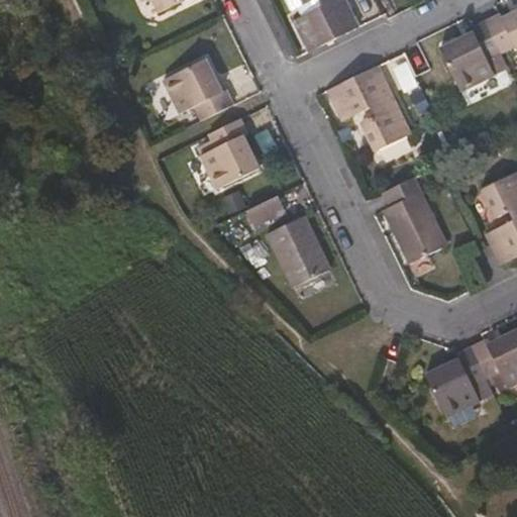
[(185,0),(156,0),(162,11),(185,0)]
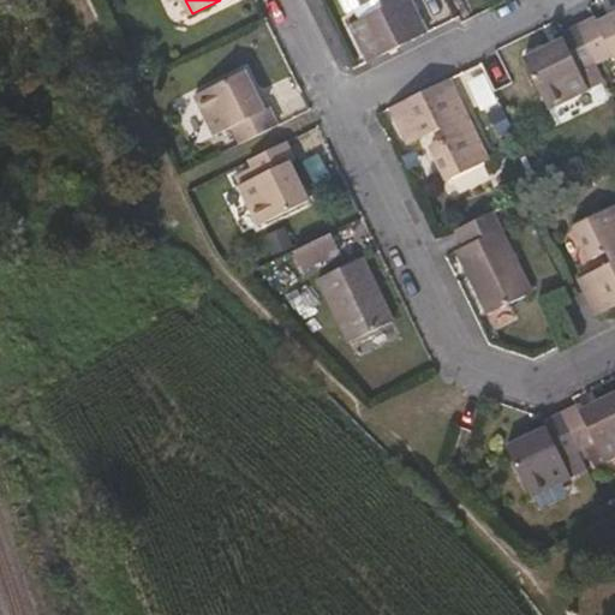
[(429,31),(413,0),(360,0),(364,5),(374,0),(381,0),(386,6),(353,23),(370,60),(429,31)]
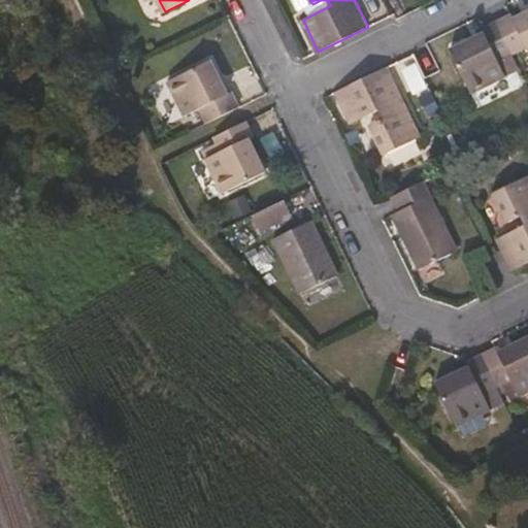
[(518,23),(527,18),(527,12),(515,19),(518,23)]
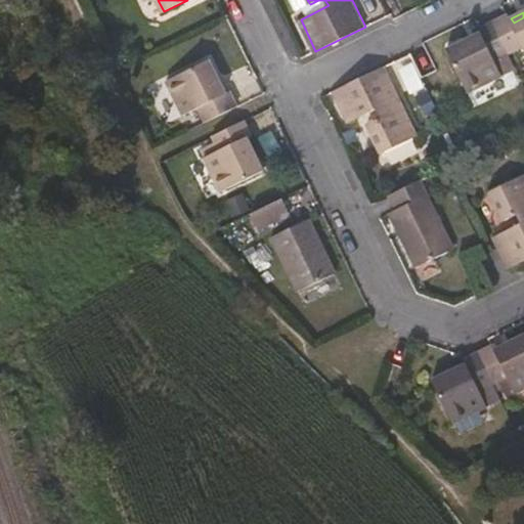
[(523,17),(514,23),(511,18),(509,13),(493,20),(510,54),(523,46),(523,17)]
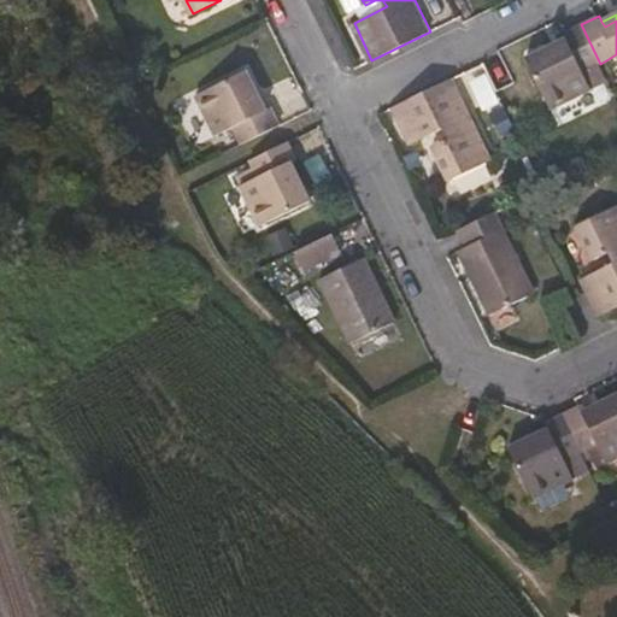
[(582,72),(600,64),(581,24),(563,34),(566,39),(569,46),(552,54),(548,47),(528,58),(553,109),(591,90),(582,72)]
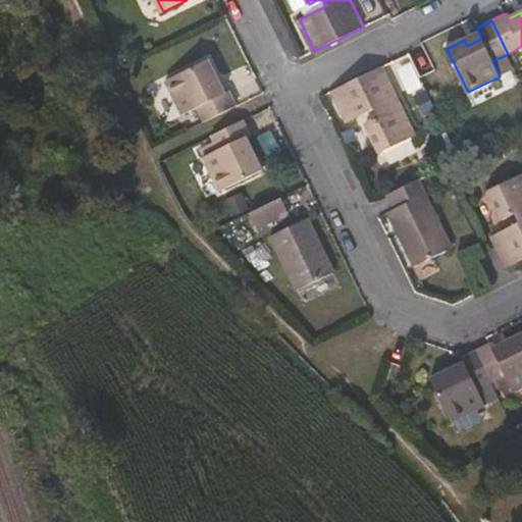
[(467,46),(481,39),(479,33),(464,40),(467,46)]
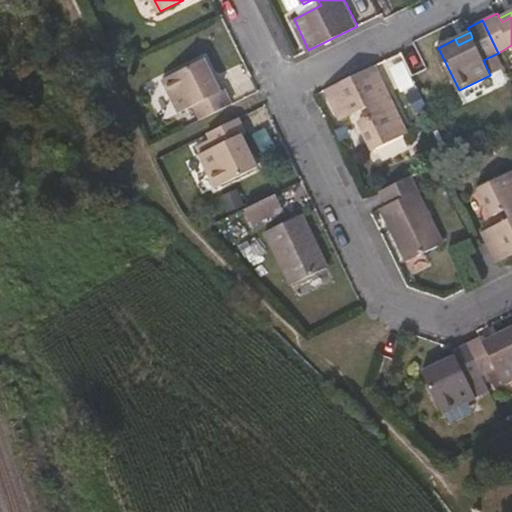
[(218,92),(211,78),(216,75),(208,57),(164,78),(181,113),(198,105),(203,117),(234,103),(227,88),(223,89),(218,92)]
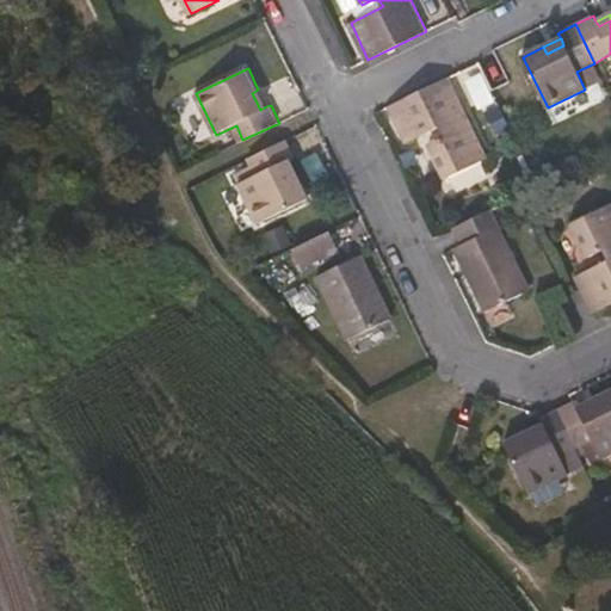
[(488,159),(462,106),(448,75),(390,104),(408,141),(440,125),(445,136),(430,144),(446,179),(488,159)]
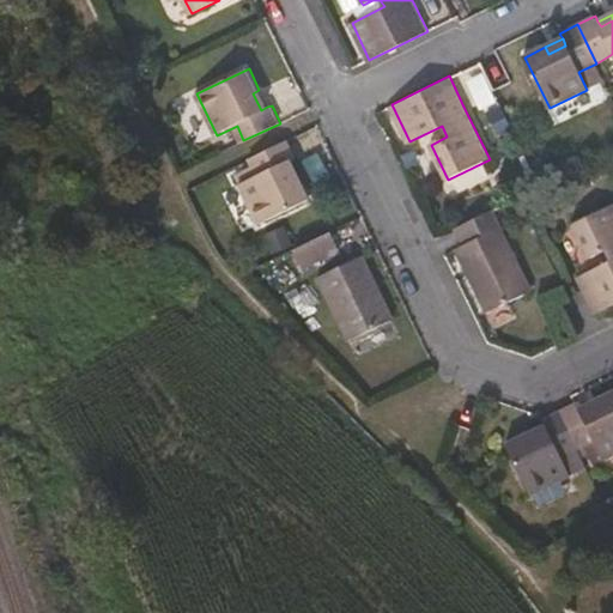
[(267,107),(259,90),(253,93),(261,110),(267,107)]
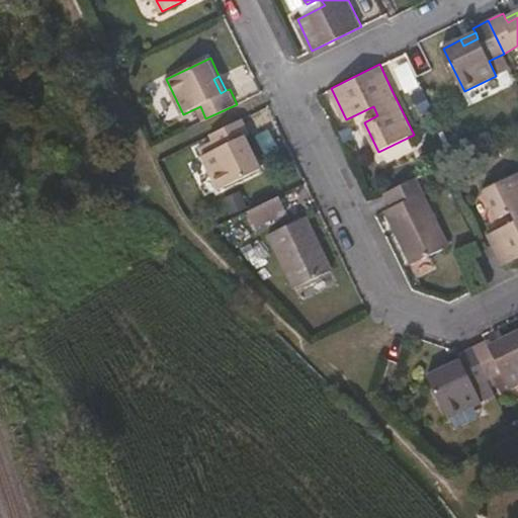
[(262,167),(254,150),(248,152),(242,138),(247,135),(251,134),(243,117),(212,132),(216,138),(220,146),(204,153),(202,154),(219,188),(262,167)]
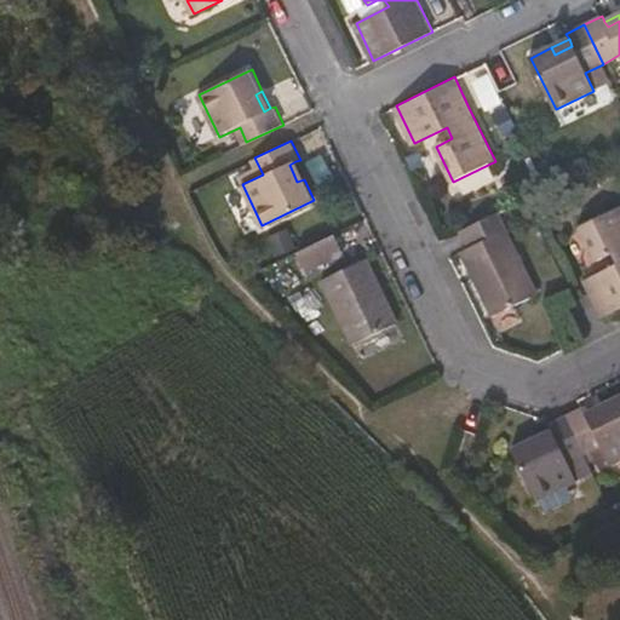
[(304,179),(296,161),(290,165),(297,182),(304,179)]
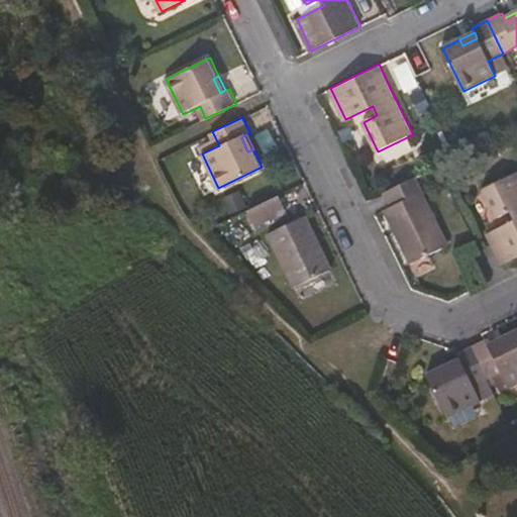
[(219,145),(215,137),(201,144),(204,152),(219,145)]
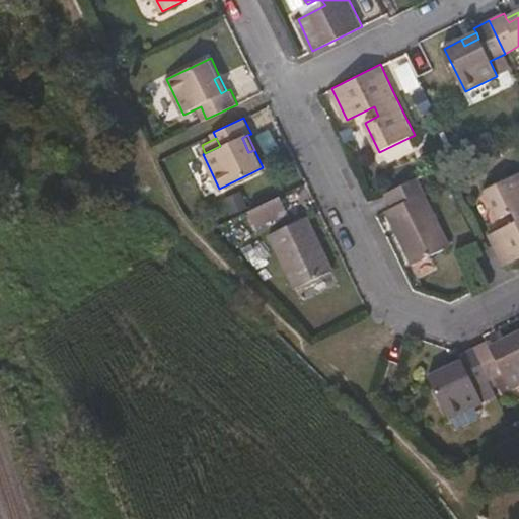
[(518,255),(518,172),(492,187),(504,213),(514,208),(518,218),(492,231),(507,262),(518,255)]
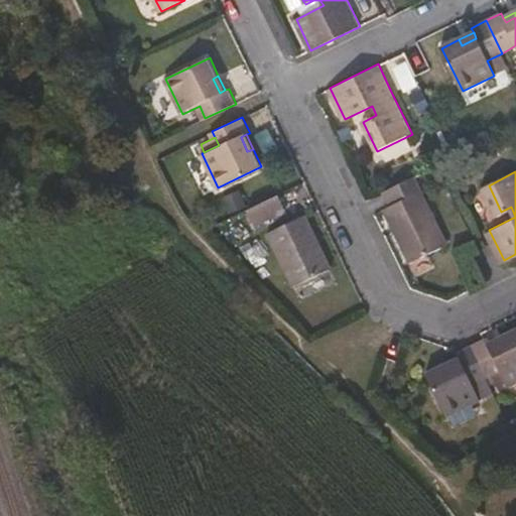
[(449,242),(423,187),(416,174),(389,187),(396,201),(389,206),(414,259),(449,242)]
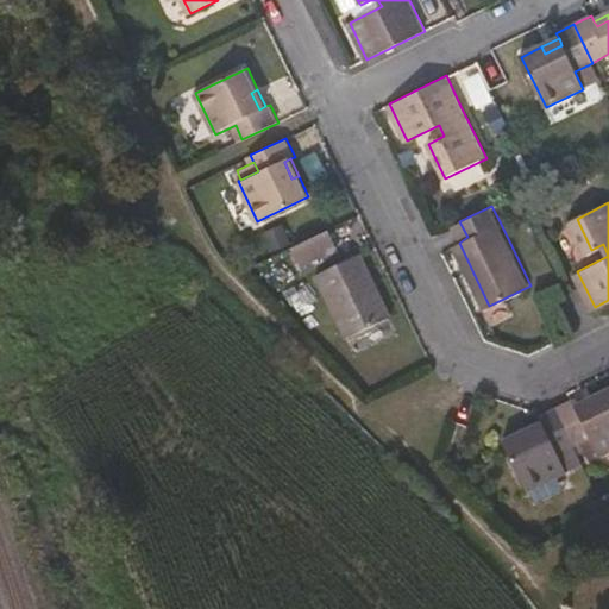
[(269,253),(288,248),(281,227),(262,233),(269,253)]
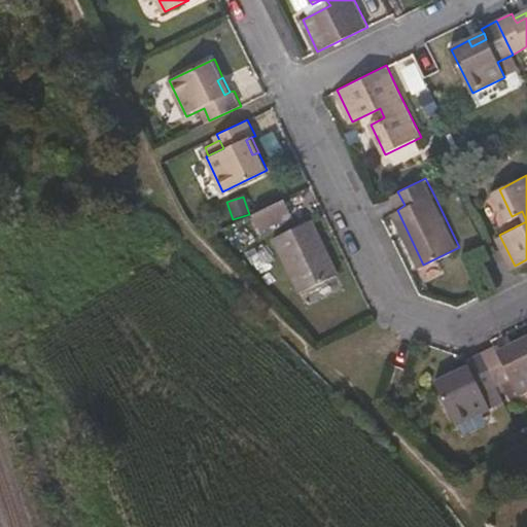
[(261,230),(293,214),(285,200),(253,214),(261,230)]
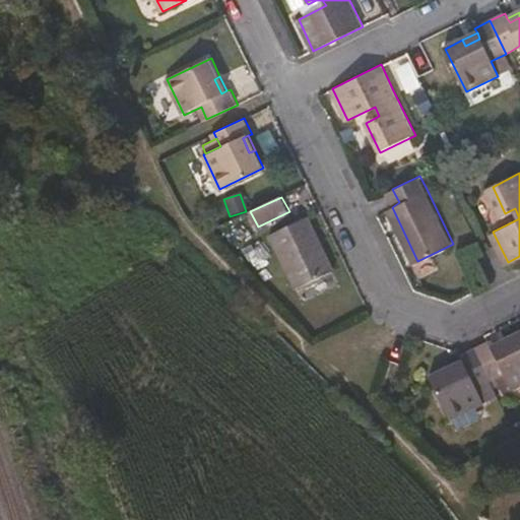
[(334,270),(309,218),(272,236),(298,287),(334,270)]
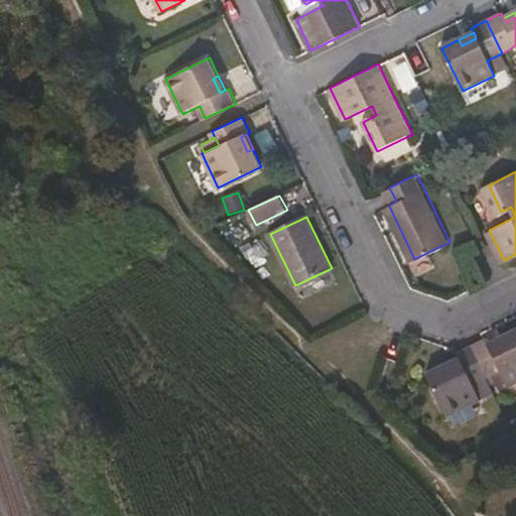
[(515,378),(515,328),(505,333),(508,339),(494,346),(491,340),(490,336),(475,344),(489,374),(505,366),(512,381),(515,378)]
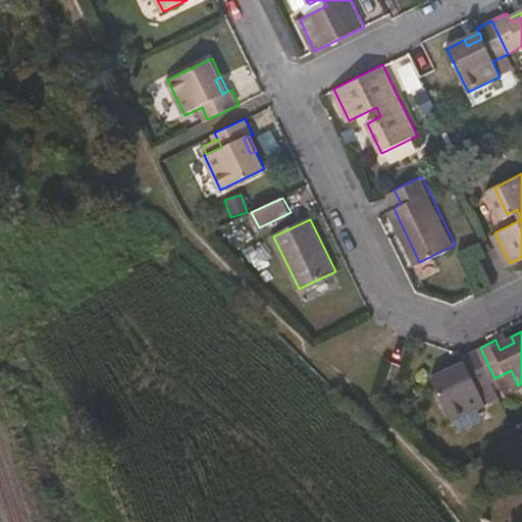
[(500,350),(514,343),(511,336),(497,344),(500,350)]
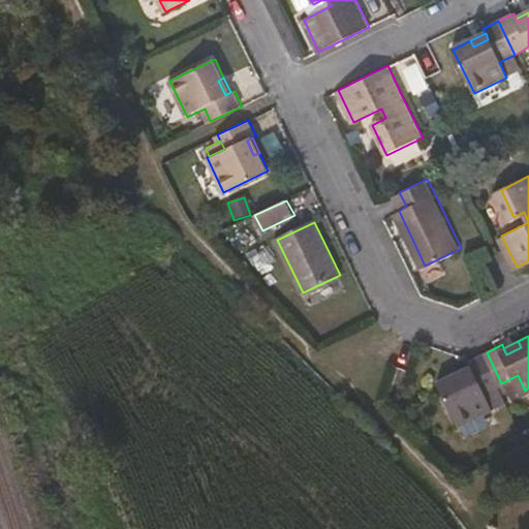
[(496,404),(489,389),(501,383),(487,352),(472,360),(473,362),(475,368),(462,375),(459,369),(439,379),(460,422),(496,404)]
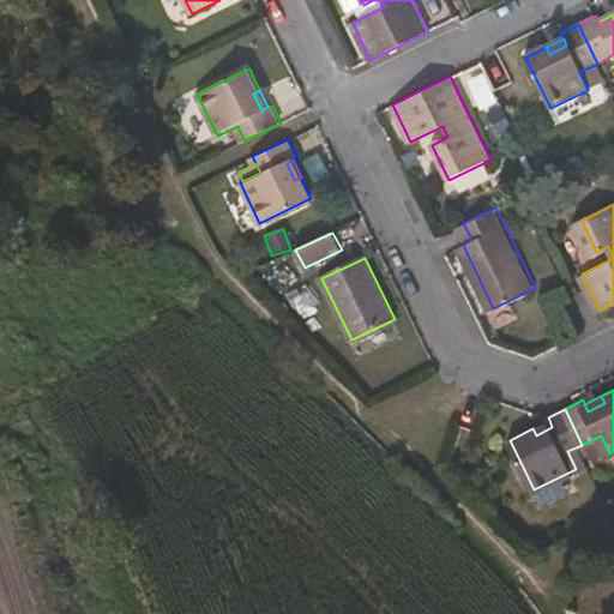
[(536,435),(552,427),(549,420),(533,428),(536,435)]
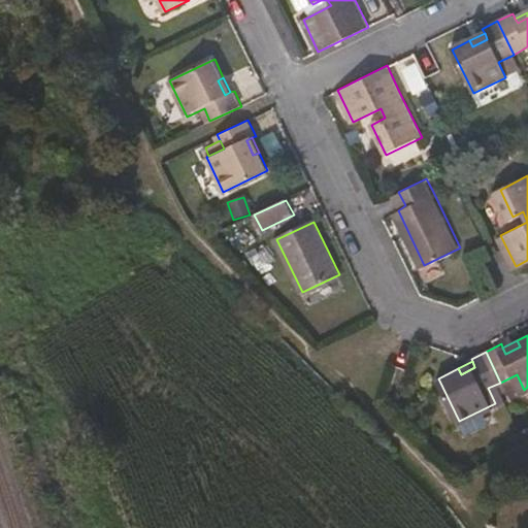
[(507,398),(500,383),(488,388),(495,403),(507,398)]
